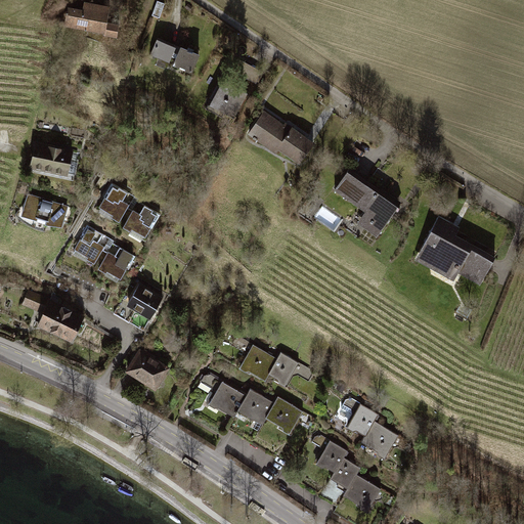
[(120,9),(72,0),(59,0),(54,31),(114,42),(120,9)]
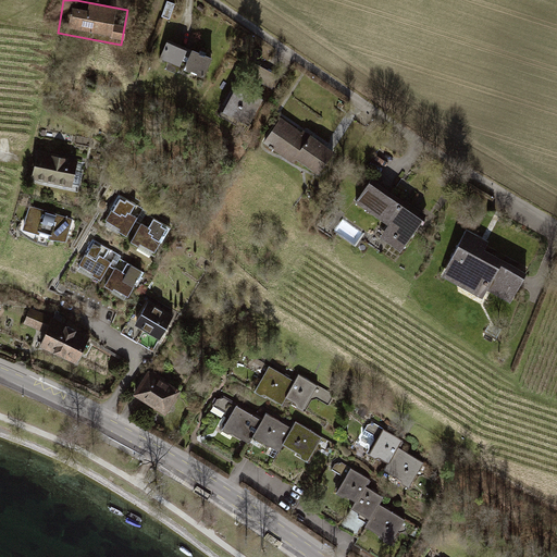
[(214,60),(161,34),(145,65),(199,93),(214,60)]
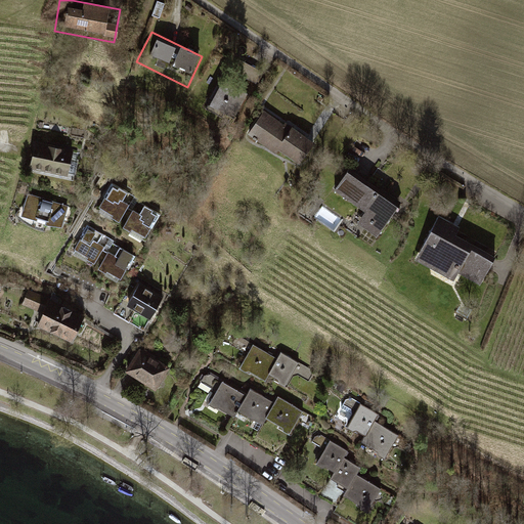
[(243,90),(211,74),(195,104),(226,121),(243,90)]
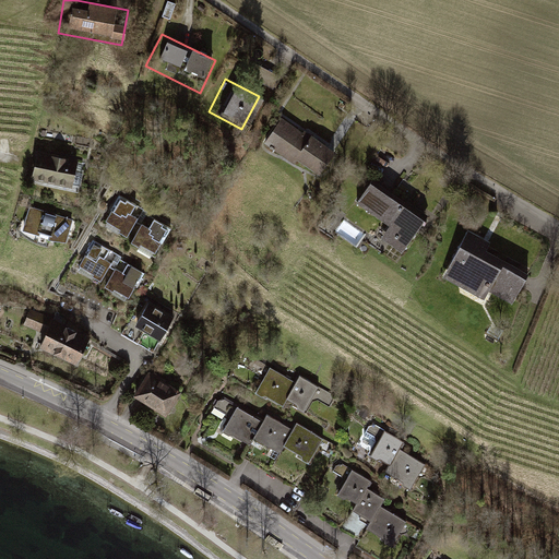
[(336,146),(275,113),(256,149),(316,181),(336,146)]
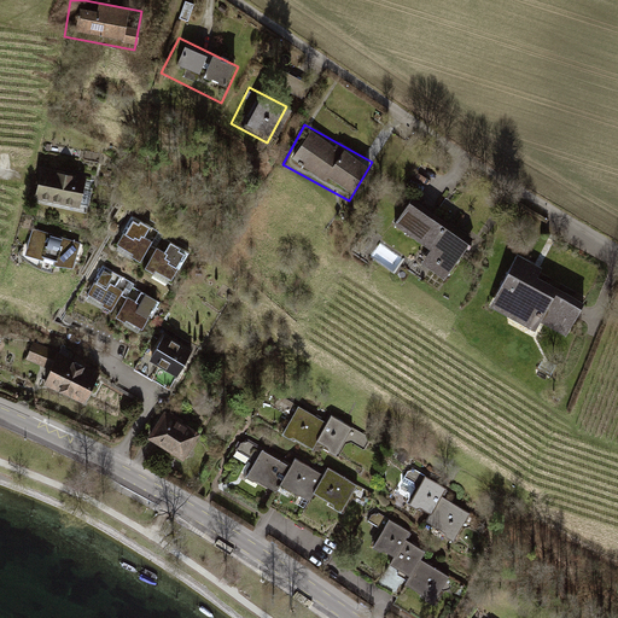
[(109,187),(51,167),(39,198),(97,219),(109,187)]
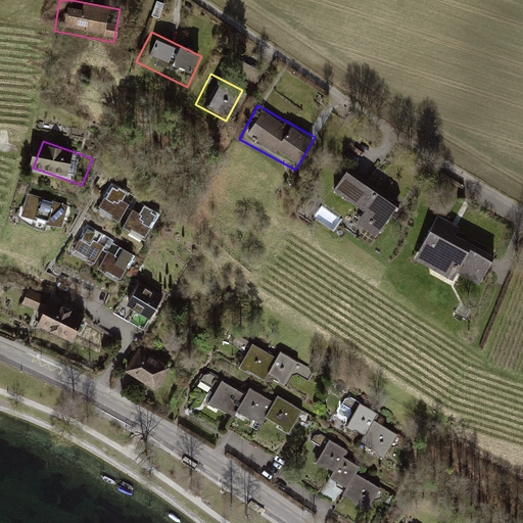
[(400,200),(347,168),(334,188),(365,209),(357,222),(377,235),(400,200)]
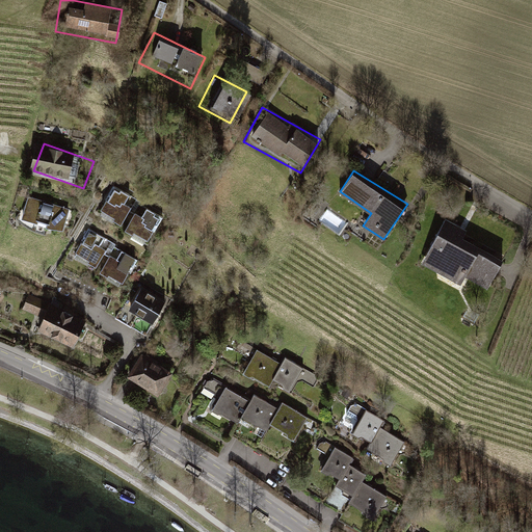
[(143,196),(121,189),(112,212),(135,220),(143,196)]
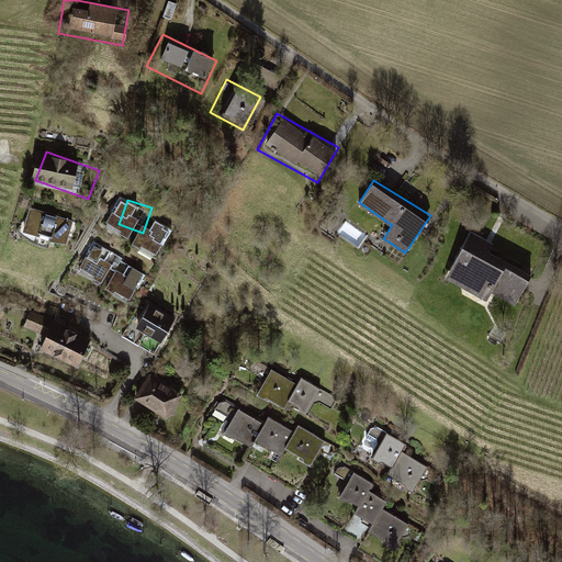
[(85,223),(32,204),(22,232),(75,250),(85,223)]
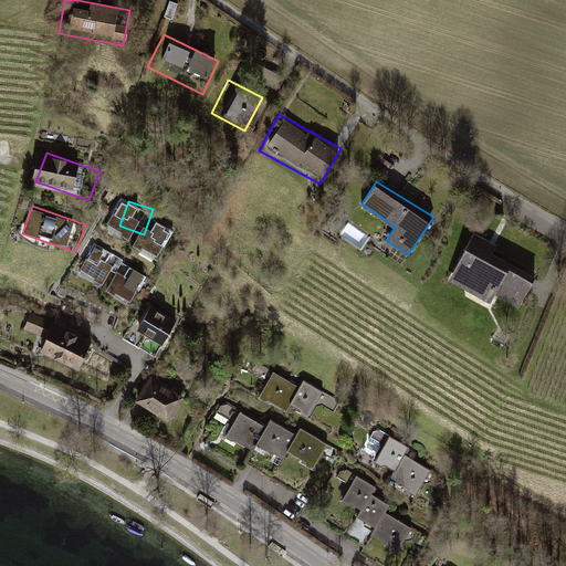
[(180,231),(159,223),(150,248),(171,255),(180,231)]
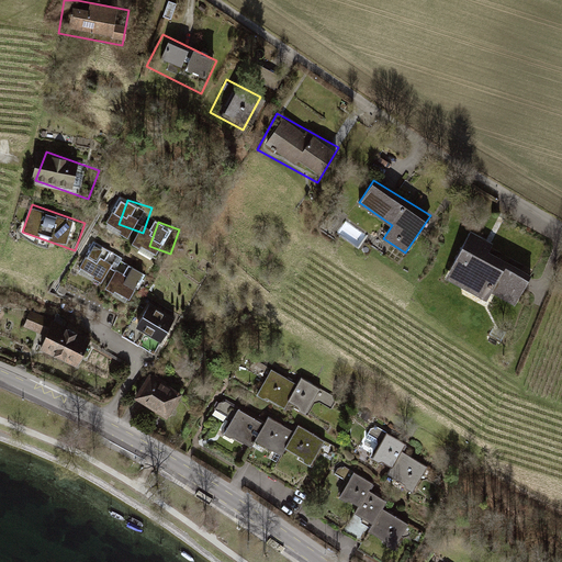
[(530,276),(459,236),(439,272),(510,311),(530,276)]
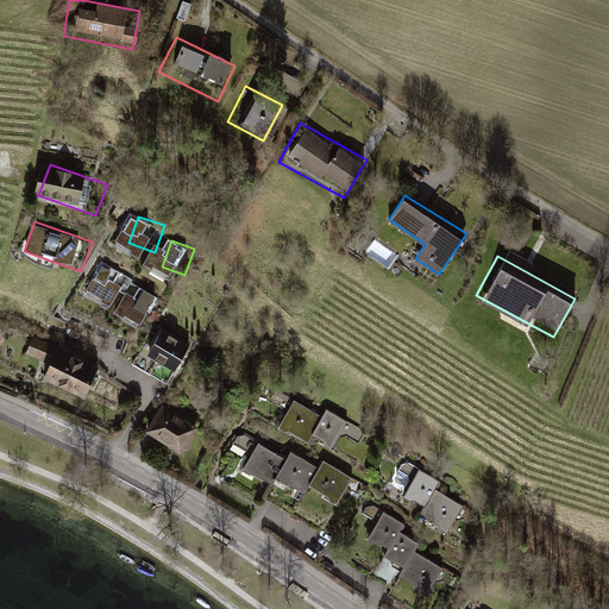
[(131,276),(105,265),(93,294),(120,305),(131,276)]
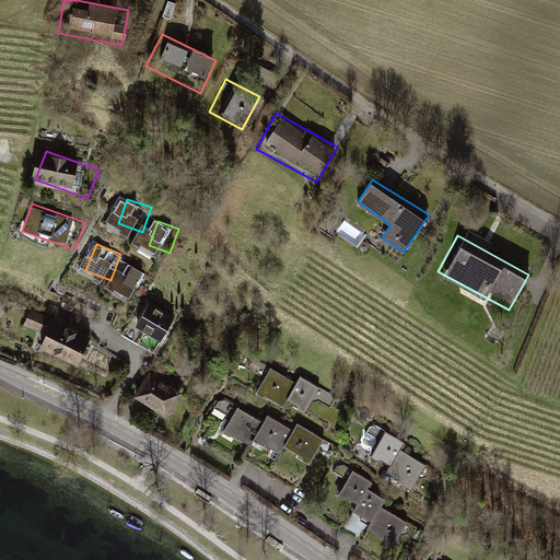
[(148,265),(125,256),(115,281),(138,290),(148,265)]
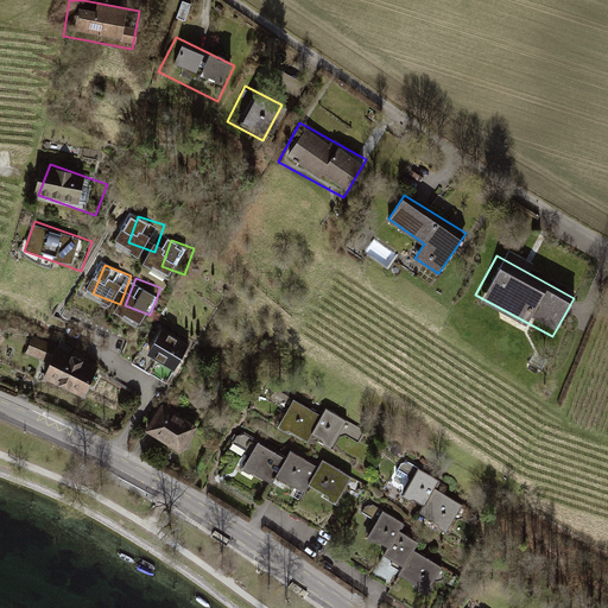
[(191,346),(150,323),(135,350),(177,373),(191,346)]
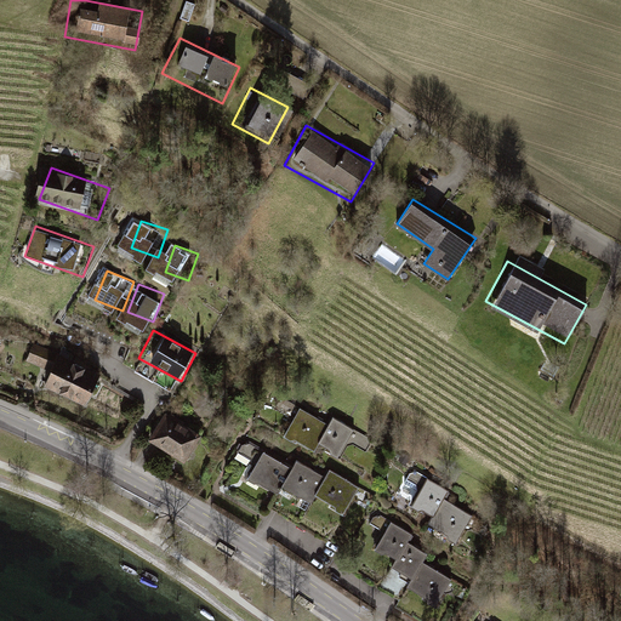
[(103,365),(35,339),(21,376),(87,403),(103,365)]
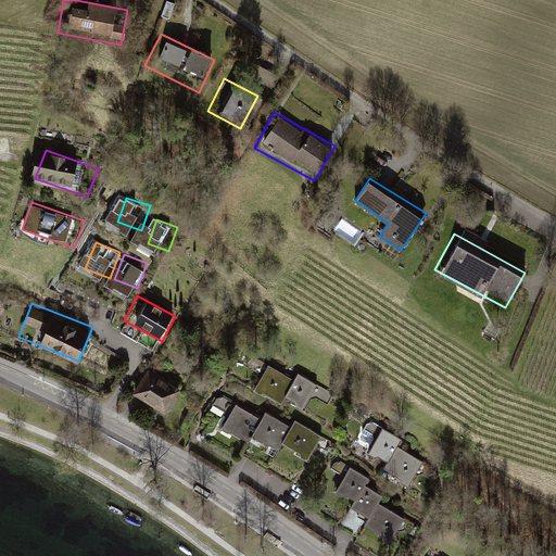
[(287,375),(261,357),(243,383),(269,401),(287,375)]
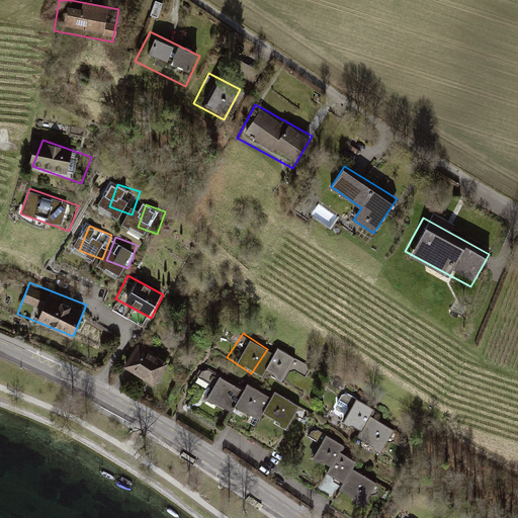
[(169,363),(135,343),(118,370),(152,392),(169,363)]
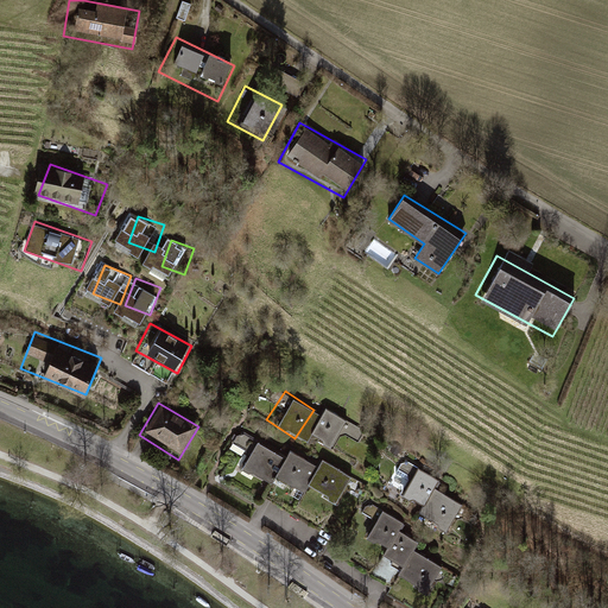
[(348,424),(321,406),(303,434),(330,451),(348,424)]
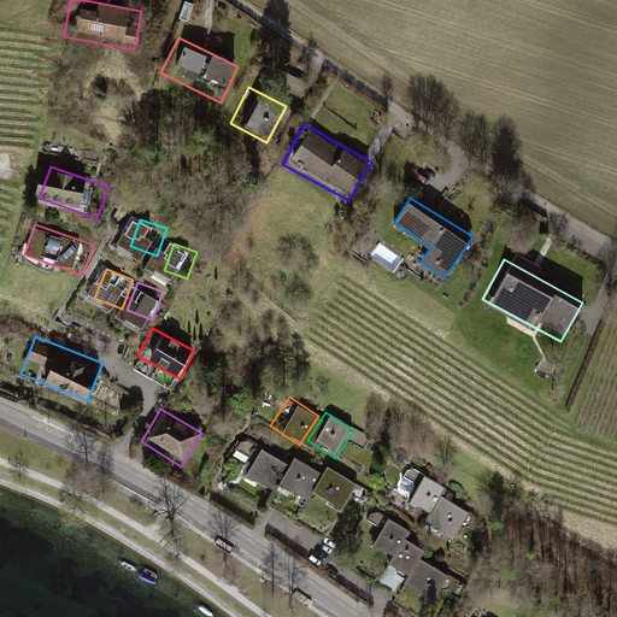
[(357,428),(352,436),(368,445),(372,436),(357,428)]
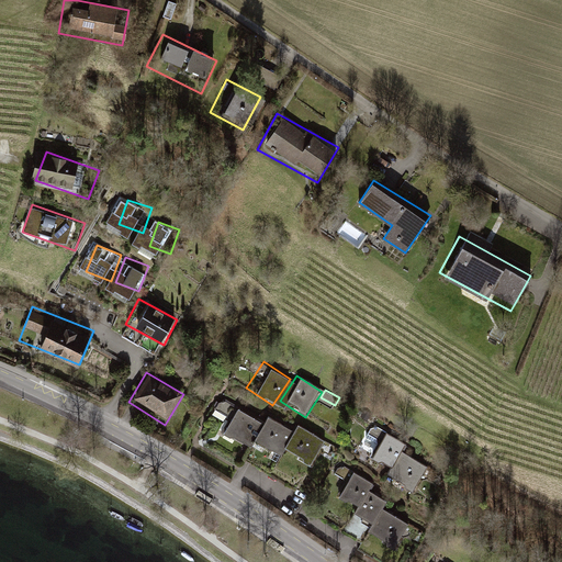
[(256,430),(229,413),(210,441),(236,459),(256,430)]
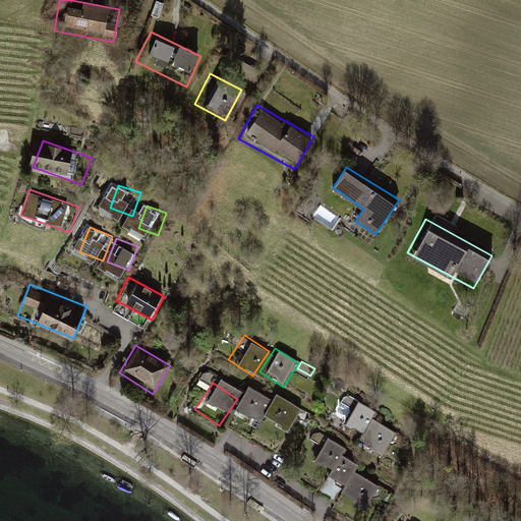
[(269,407),(244,391),(227,416),(251,432),(269,407)]
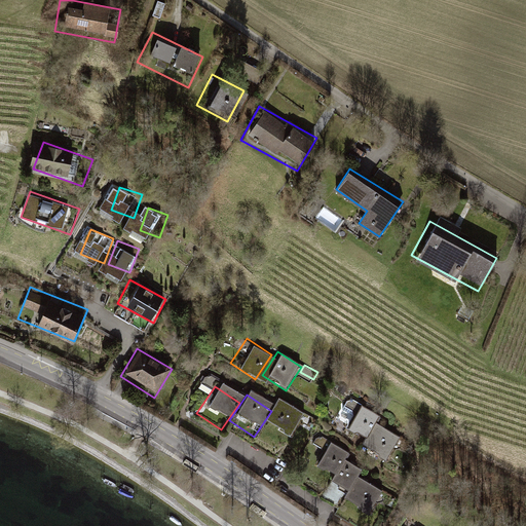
[(375,413),(349,397),(334,421),(360,438),(375,413)]
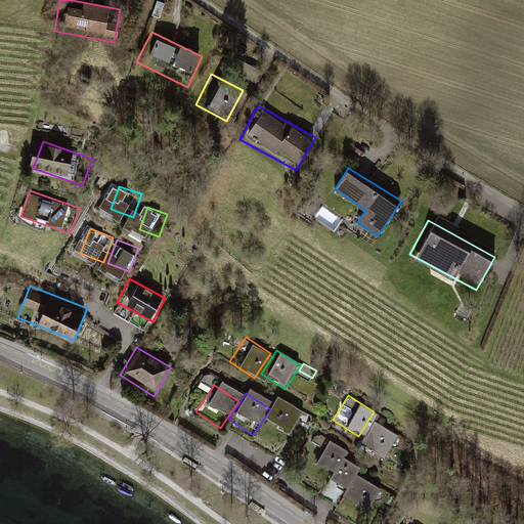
[(301,417),(276,400),(260,426),(285,442),(301,417)]
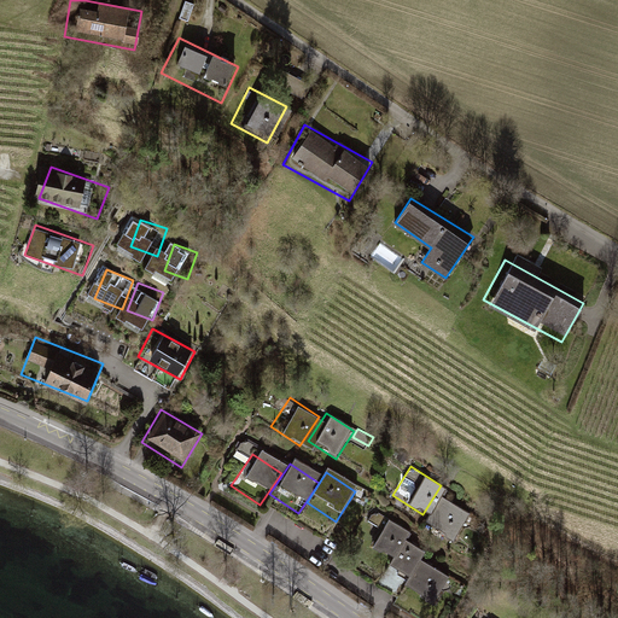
[(468,514),(439,495),(421,523),(450,542),(468,514)]
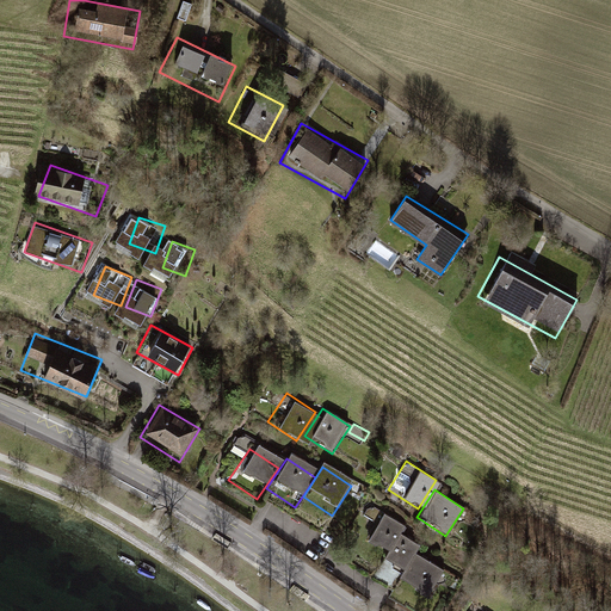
[(344,532),(374,551),(393,522),(363,503),(344,532)]
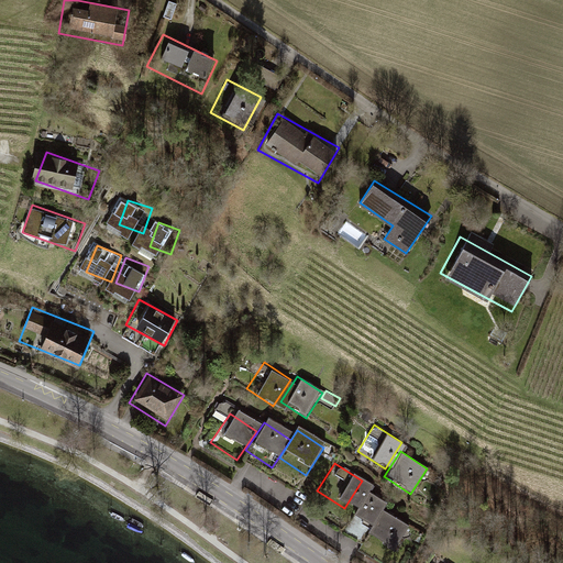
[(341,517),(367,532),(383,506),(356,490),(341,517)]
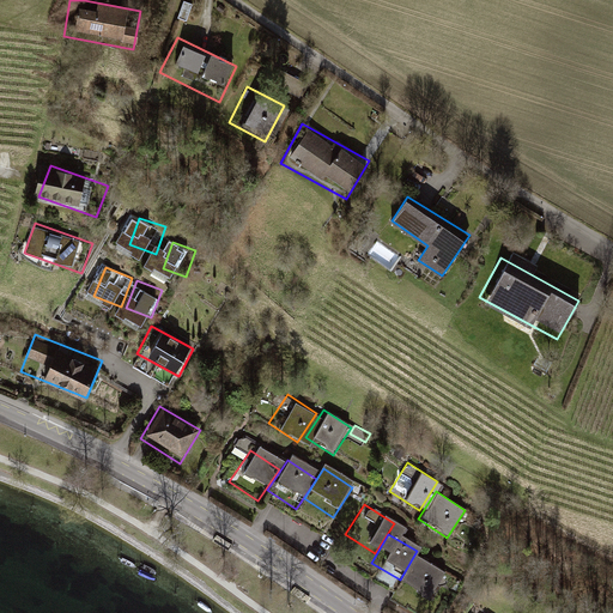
[(442,580),(411,563),(393,594),(424,611),(442,580)]
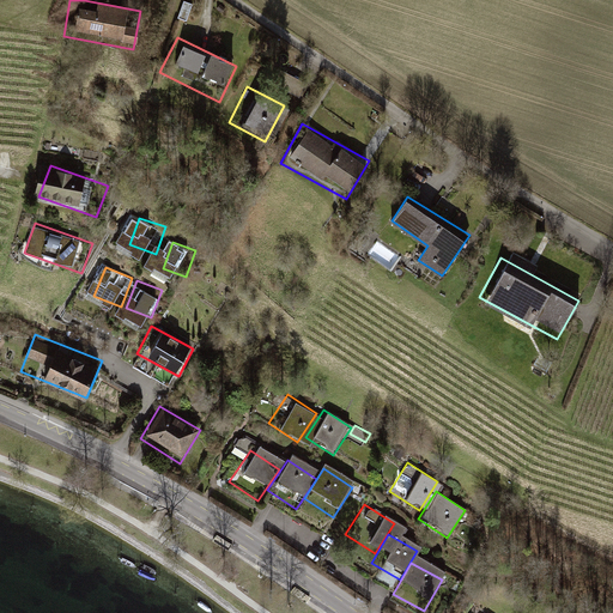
All buildings are outlined.
